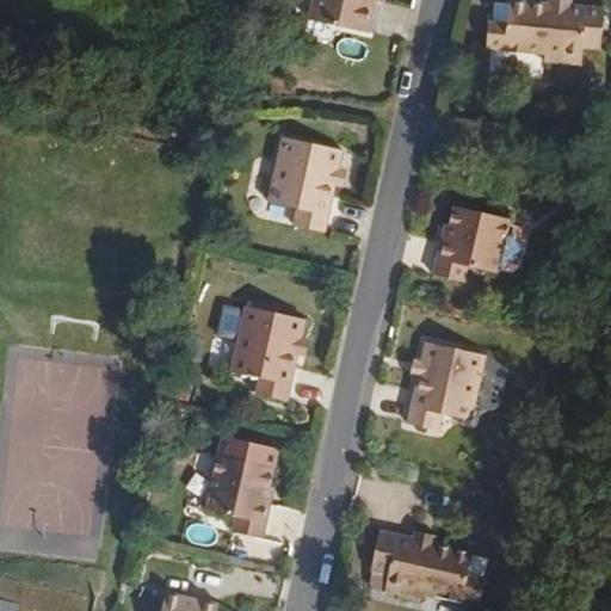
[(370,34),(377,0),(313,0),(309,19),(370,34)]
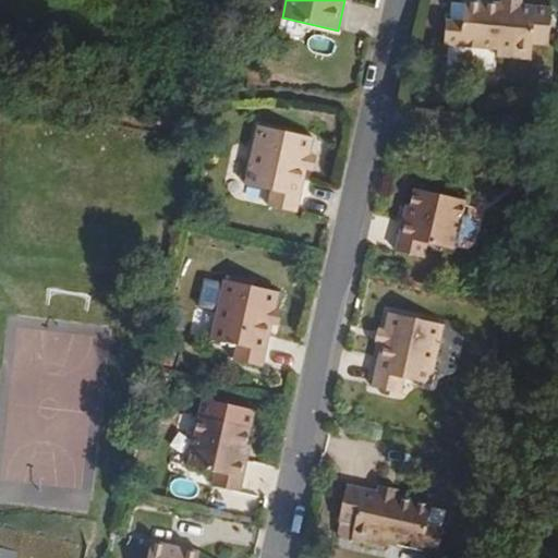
[(552,52),(555,16),(521,12),(521,16),(500,14),(501,10),(451,4),(447,50),(498,57),(498,62),(533,67),(534,51),(552,52)]
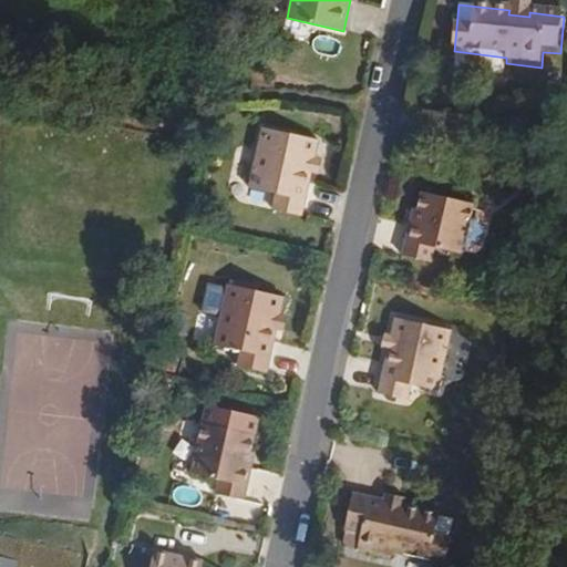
[(529,12),(531,9),(509,6),(509,10),(508,14),(529,17),(529,12)]
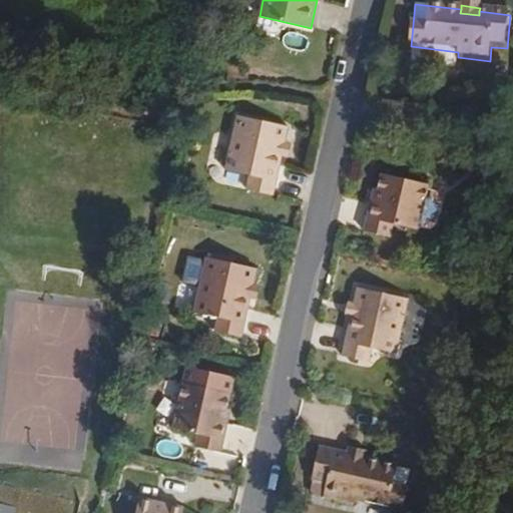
[(286,143),(289,129),(237,118),(228,158),(280,169),(282,161),(286,143)]
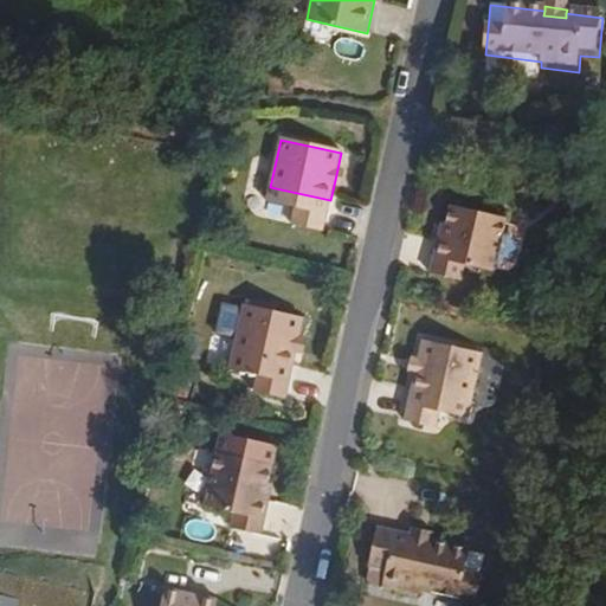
[(339,192),(343,171),(337,169),(333,191),(339,192)]
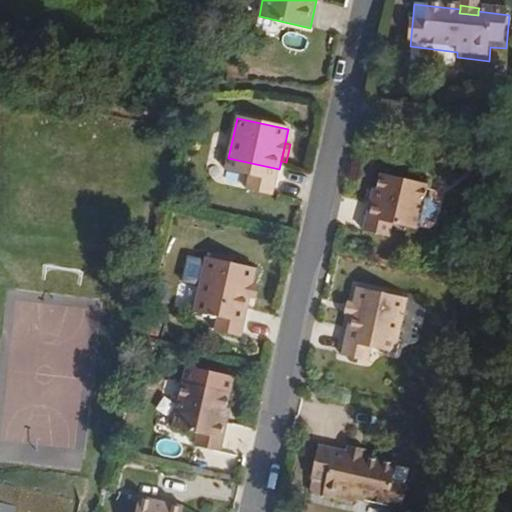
[(273,196),(279,169),(228,158),(225,172),(248,177),(245,190),(273,196)]
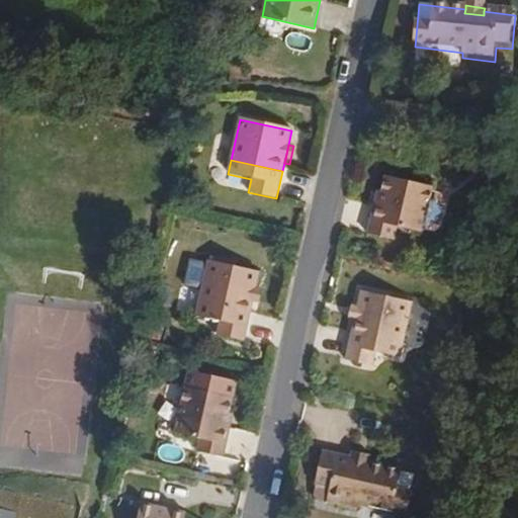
[(422,233),(433,186),(383,175),(377,205),(374,204),(368,234),(394,240),(397,228),(422,233)]
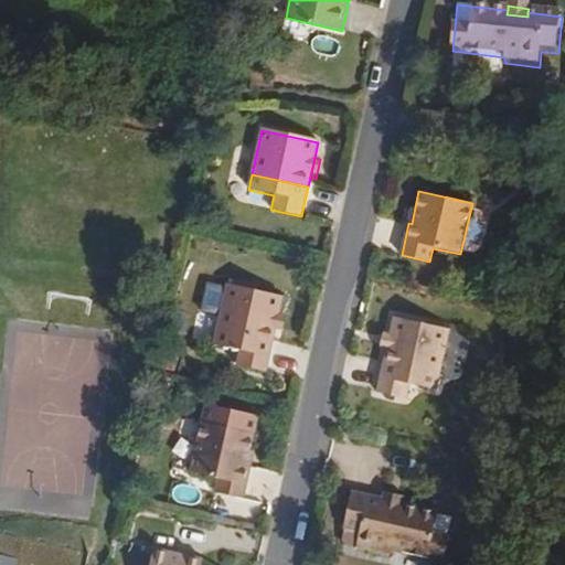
[(278,312),(283,296),(225,285),(213,347),(240,351),(237,368),(266,373),(276,329),(278,312)]
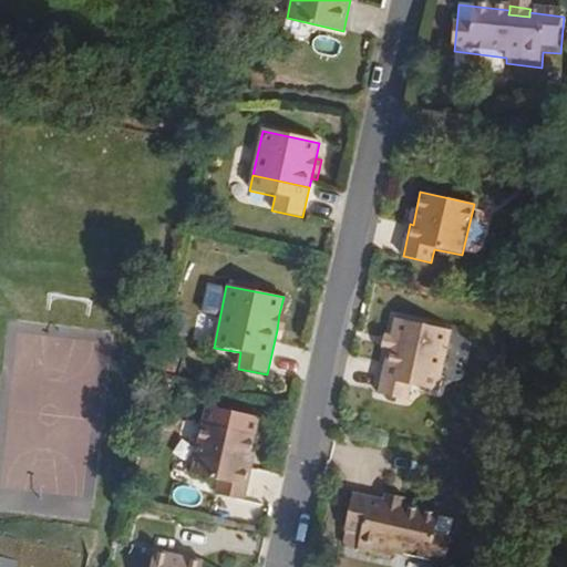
[(285,331),(288,315),(279,313),(277,330),(285,331)]
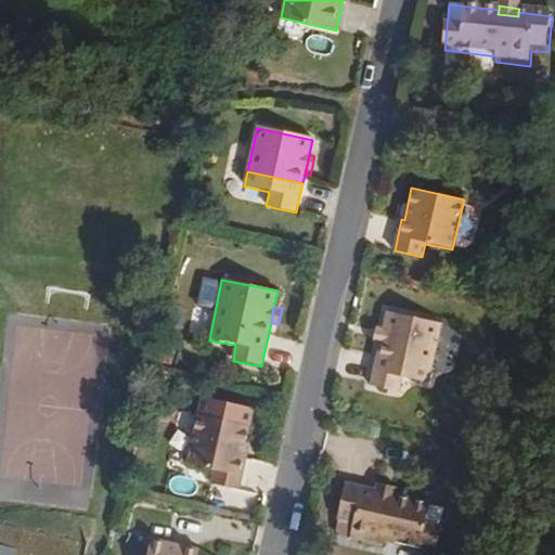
[(429,383),(444,322),(386,311),(383,330),(379,343),(370,387),(401,394),(405,378),(429,383)]
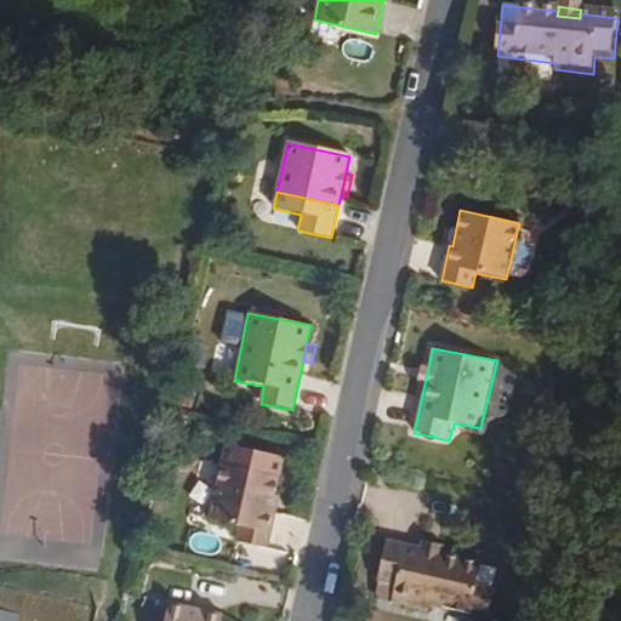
[(425,383),(428,369),(420,366),(416,382),(425,383)]
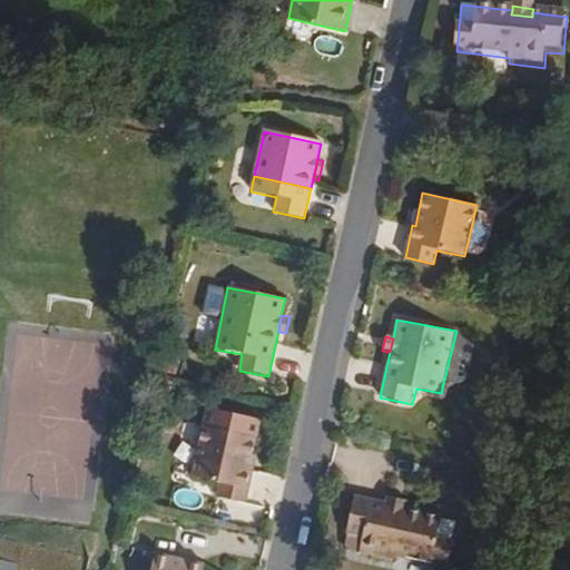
[(262,421),(209,409),(205,426),(257,439),(262,421)]
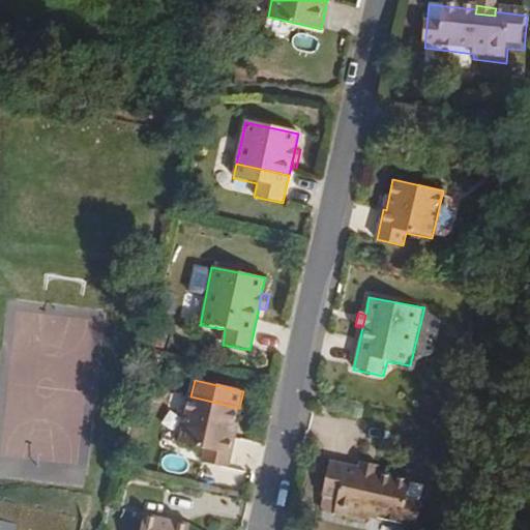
[(233,436),(239,409),(190,398),(179,444),(206,450),(203,462),(231,468),(238,437),(233,436)]
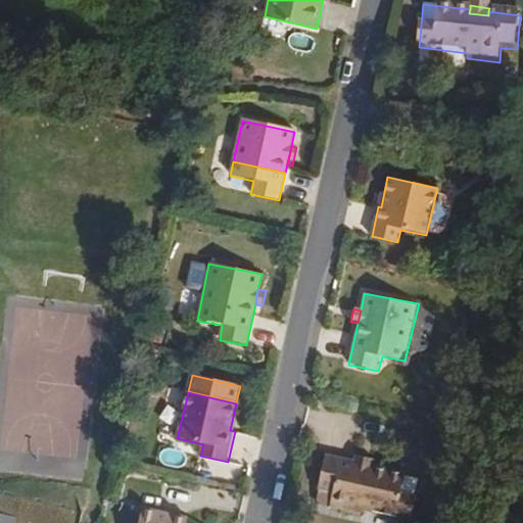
[(412,518),(421,476),(371,466),(353,462),(325,456),(316,503),(365,514),(366,508),(412,518)]
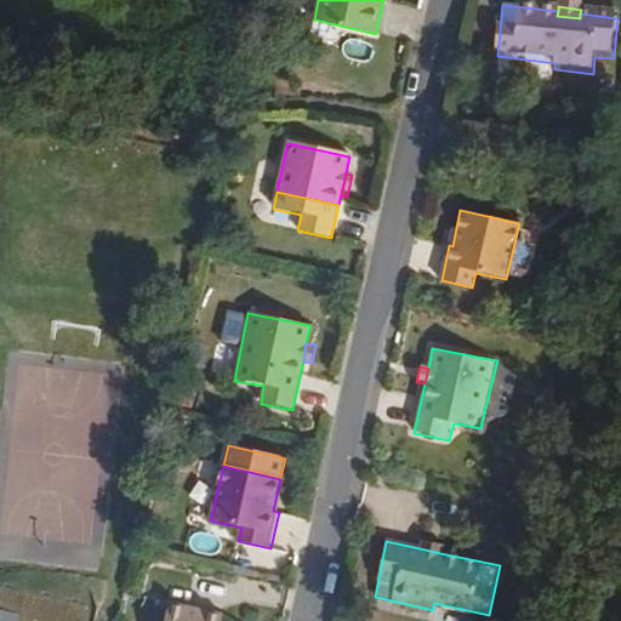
[(440,553),(442,546),(421,541),(420,548),(440,553)]
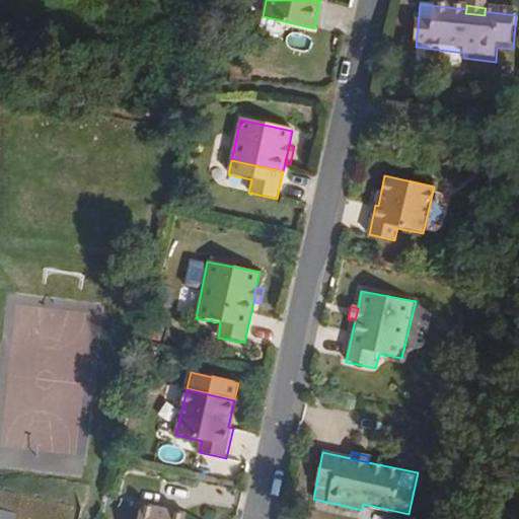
[(0,491),(0,518),(78,518),(81,508),(5,491),(0,491)]
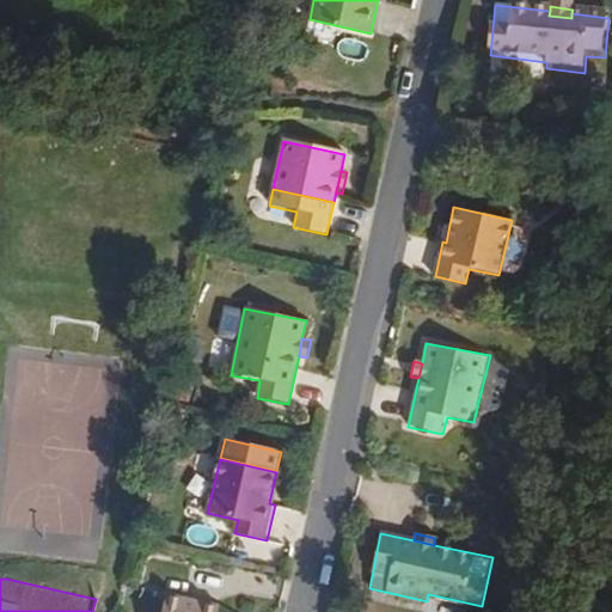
[(220,611),(222,609),(166,597),(163,611),(220,611)]
